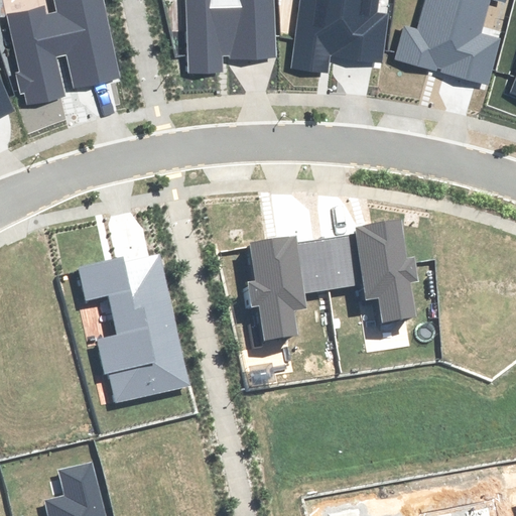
[(119,78),(102,0),(53,0),(57,14),(46,16),(44,9),(9,17),(21,73),(17,74),(21,92),(25,91),(28,105),(65,97),(55,56),(68,53),(75,88),(119,78)]
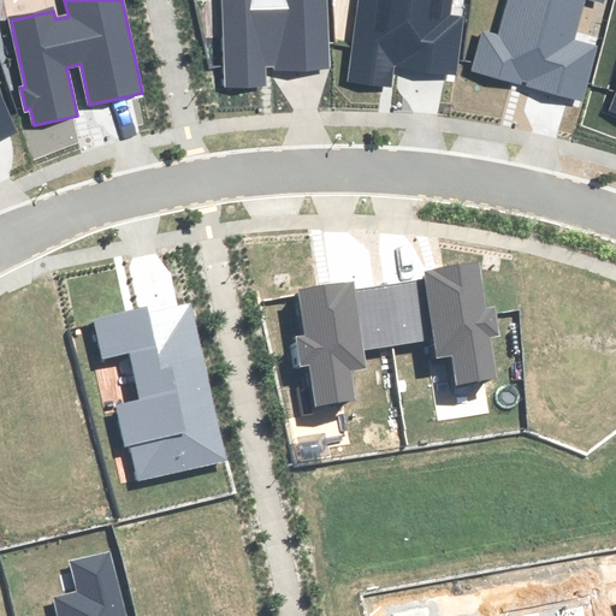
[(221,0),(224,86),(264,84),(264,66),(326,65),(324,0),(221,0)]
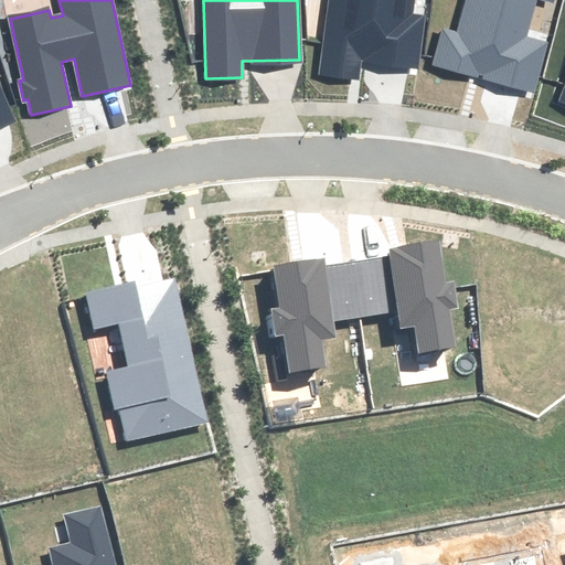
[(330,0),(320,73),(358,78),(360,62),(416,68),(424,18),(411,16),(413,0),(330,0)]
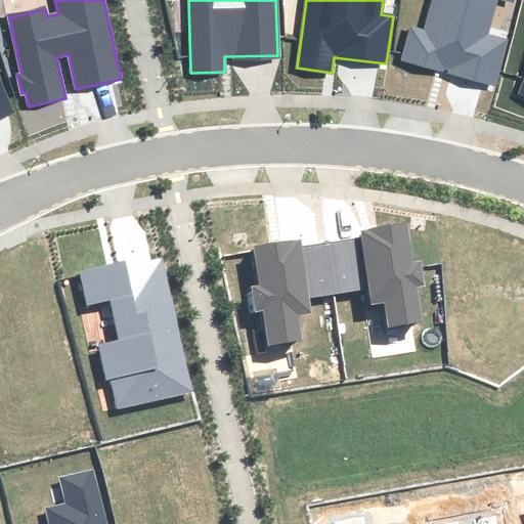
[(513,0),(431,0),(424,30),(411,27),(403,59),(494,83),(507,41),(487,36),(496,0),(506,0),(513,2),(513,0)]
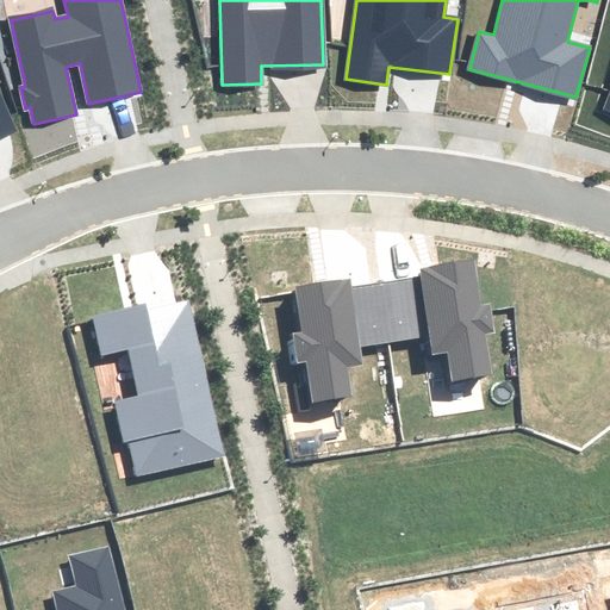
[(0,136),(14,130),(0,94),(0,136)]
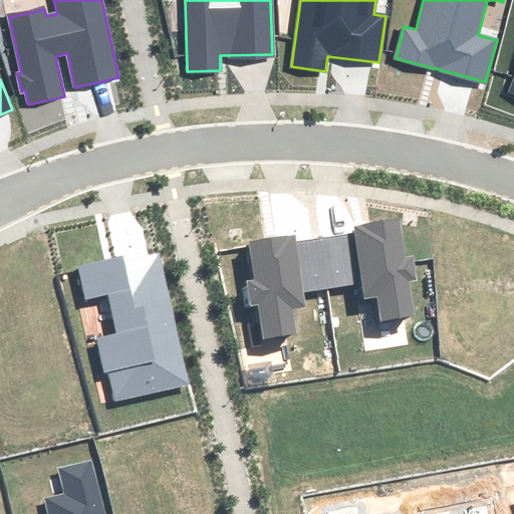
[(357,235),(321,240),(328,289),(363,284),(365,297),(377,295),(380,320),(412,316),(408,282),(415,281),(412,257),(405,258),(400,221),(356,227),(357,235)]
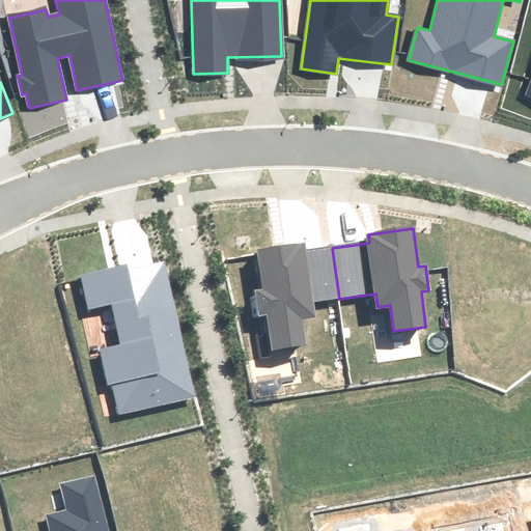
[(339,299),(332,248),(306,251),(305,243),(258,249),(264,289),(268,314),(273,347),(305,343),(302,319),(315,317),(313,302),(339,299)]
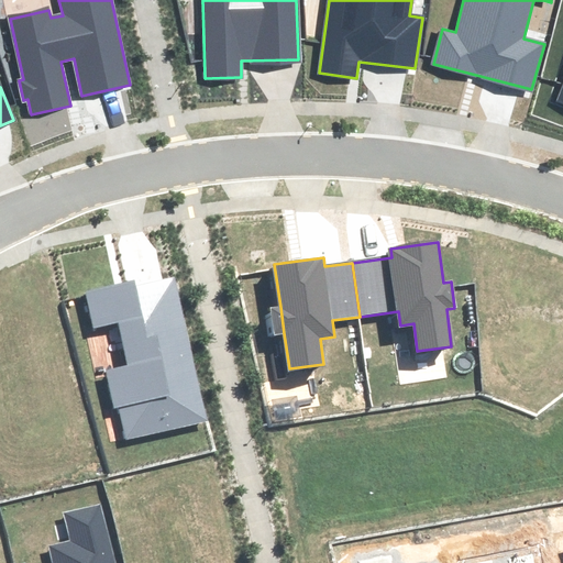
[(208,420),(174,276),(87,296),(95,328),(119,321),(130,366),(108,371),(116,407),(119,407),(127,439),(208,420)]
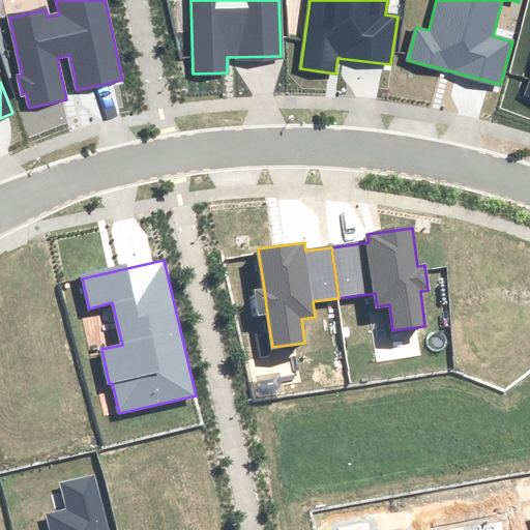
[(107,529),(93,476),(61,484),(67,509),(46,516),(49,529),(107,529)]
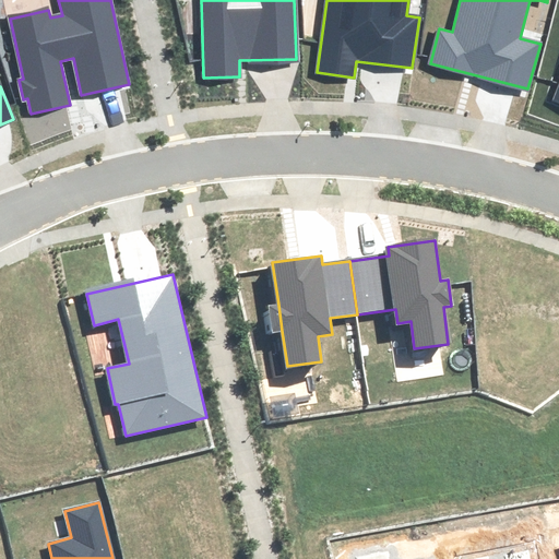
All buildings are outlined.
